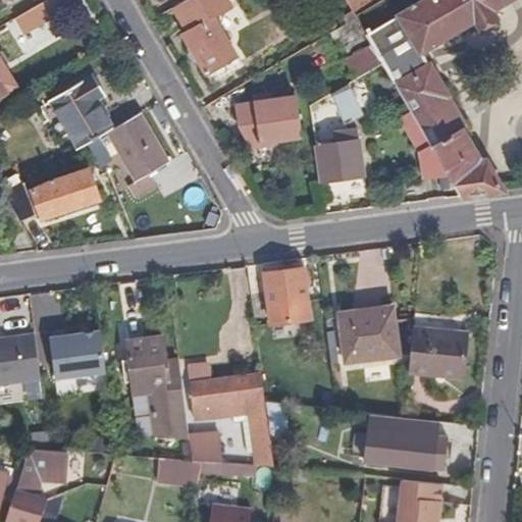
[(73,6),(69,0),(48,0),(19,17),(29,33),(73,6)]
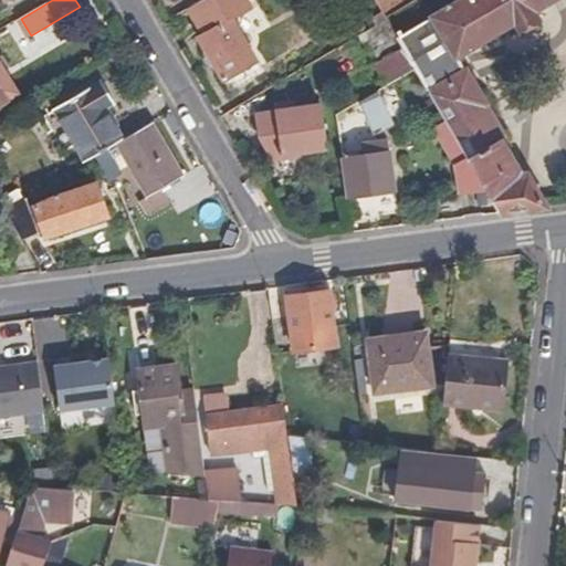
[(241,0),(201,0),(189,8),(203,34),(199,38),(231,92),(265,72),(233,18),(247,9),(241,0)]
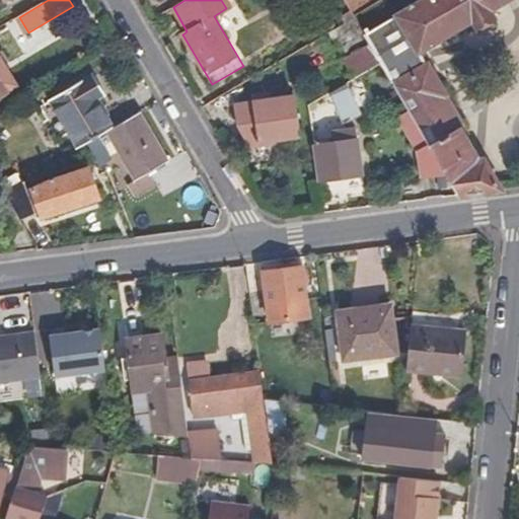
[(221,0),(226,8),(232,5),(228,0),(221,0)]
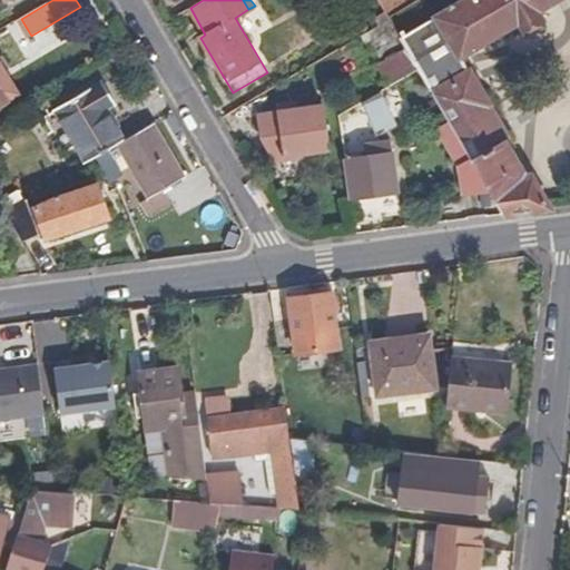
[(376,0),(384,13),(387,19),(397,12),(391,1),(390,0),(376,0)]
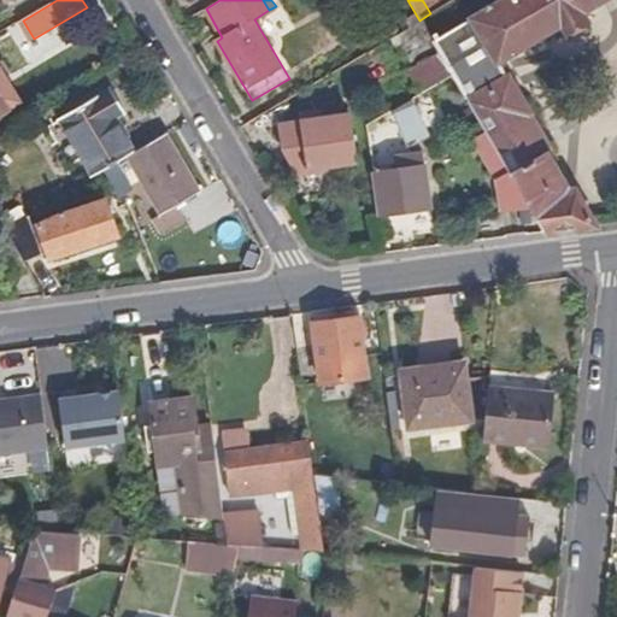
[(430,13),(419,21),(427,33),(482,0),(452,0),(452,1),(430,13)]
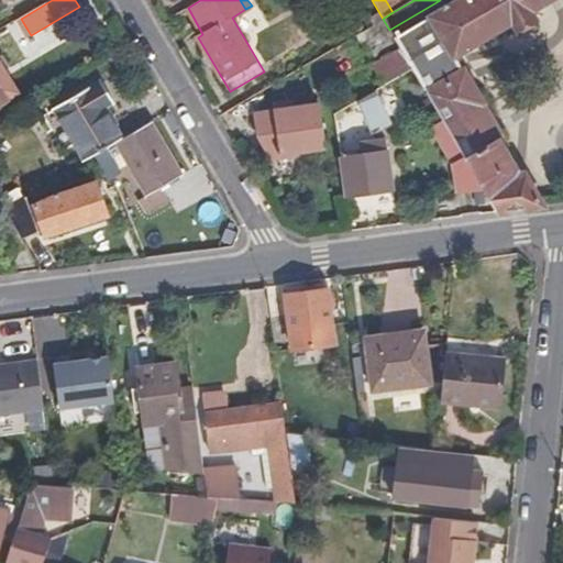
[(393,12),(412,1),(411,0),(388,0),(386,1),(393,12)]
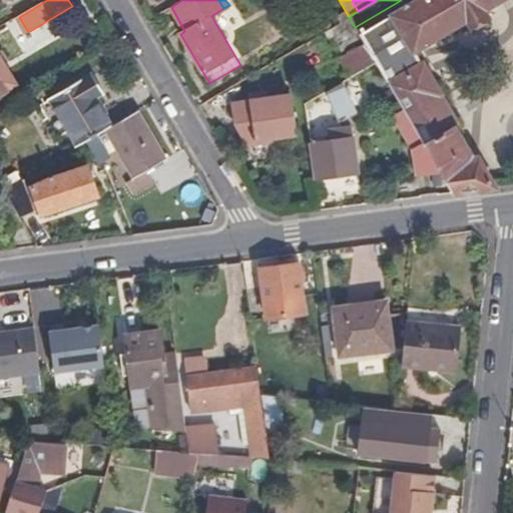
[(441,174),(452,193),(494,187),(476,158),(471,161),(452,131),(457,127),(411,54),(464,24),(468,29),(487,18),(483,12),(502,0),(418,0),(359,34),(375,61),(408,118),(427,150),(441,174)]
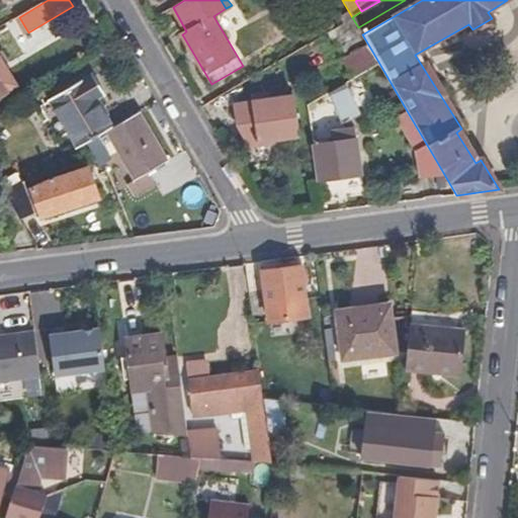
[(352,17),(349,12),(339,18),(342,23),(352,17)]
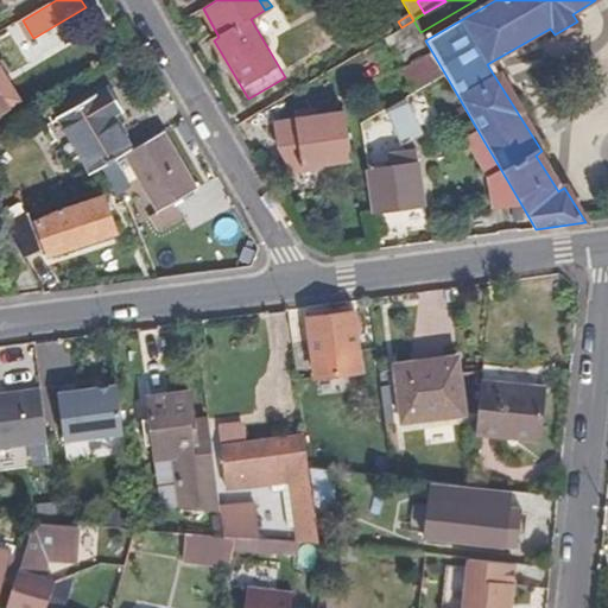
[(420,32),(413,20),(401,27),(384,38),(401,70),(399,70),(411,93),(444,73),(425,40),(420,32)]
